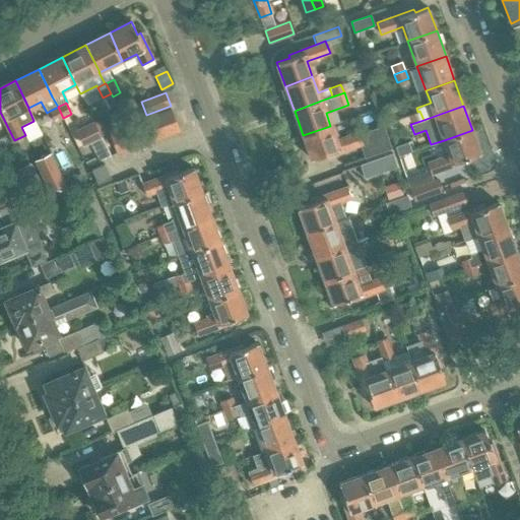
[(56,122),(63,118),(58,107),(50,111),(56,122)]
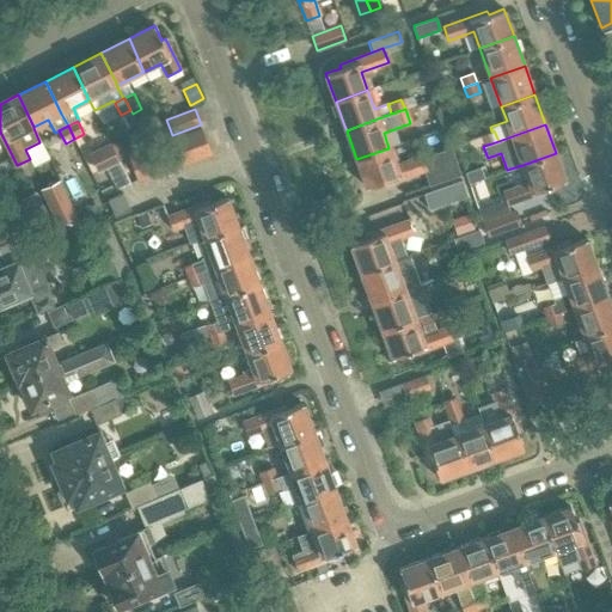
[(158,145),(169,171),(212,154),(202,128),(158,145)]
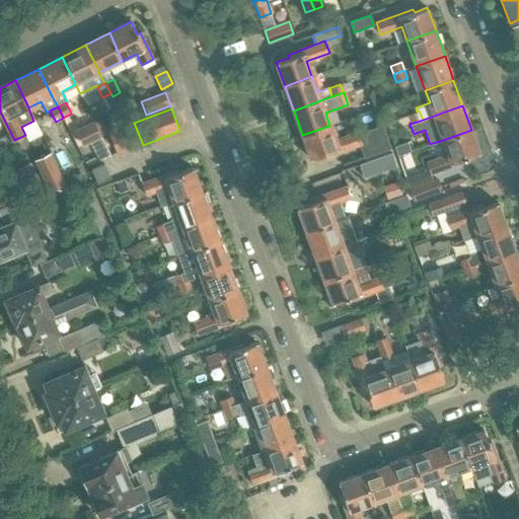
[(411,124),(423,120),(419,110),(417,112),(408,115),(411,124)]
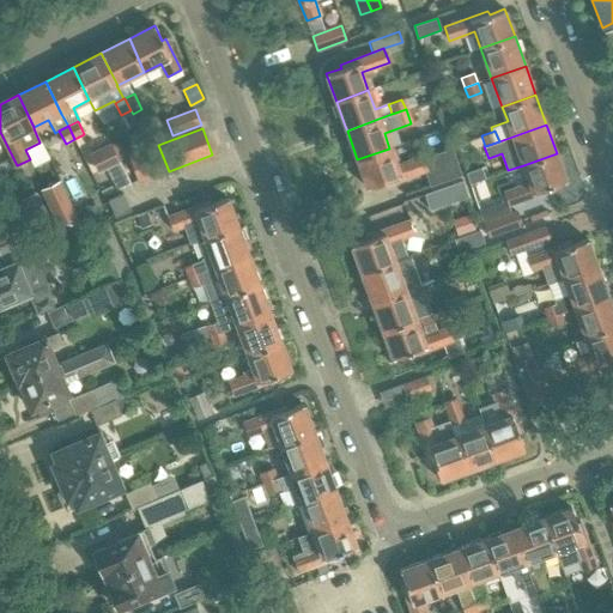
[(97,174),(119,163),(110,144),(87,153),(97,174)]
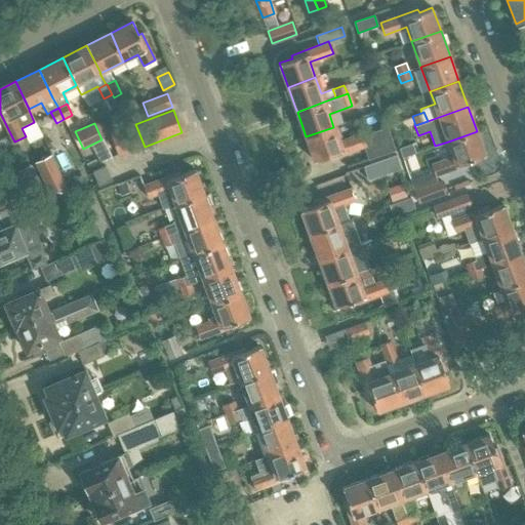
[(131,151),(145,147),(135,124),(123,129),(131,151)]
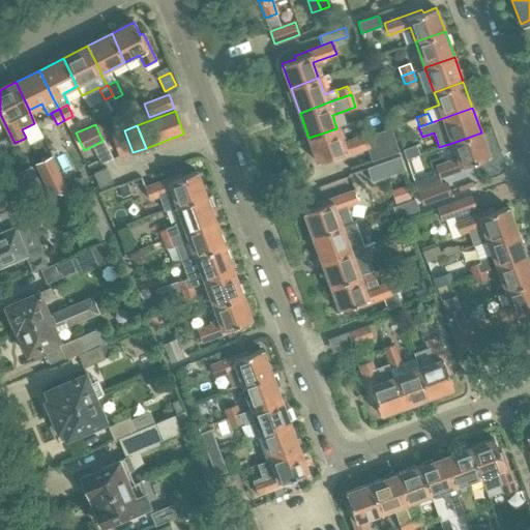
[(370,147),(365,137),(365,135),(342,143),(336,128),(308,138),(318,163),(330,157),(332,160),(366,148),(370,147)]
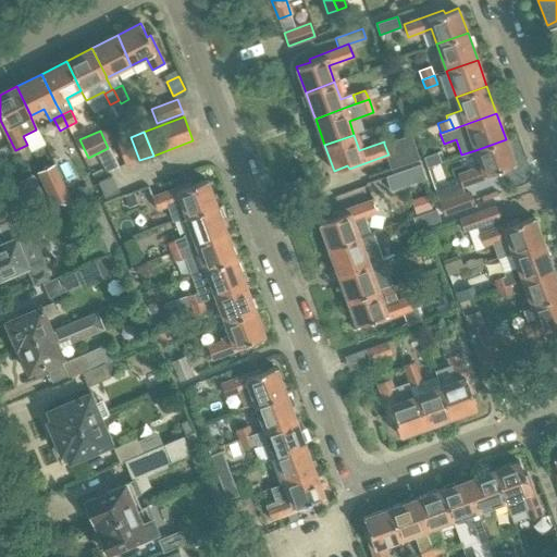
[(388,155),(385,156),(390,168),(418,157),(410,135),(384,144),(388,155)]
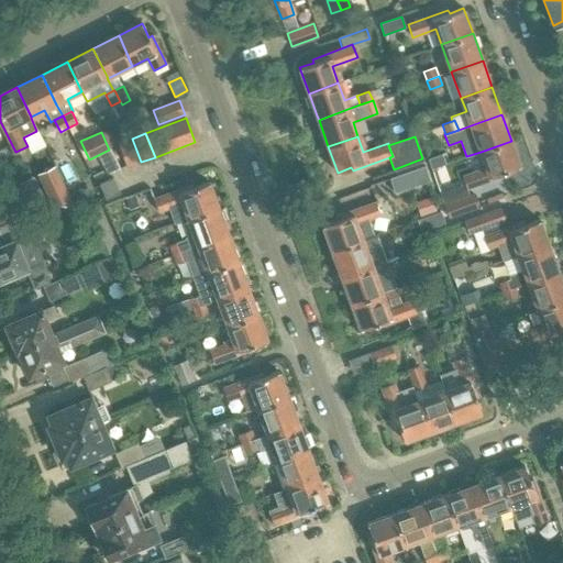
[(128,167),(141,162),(132,139),(119,143),(128,167)]
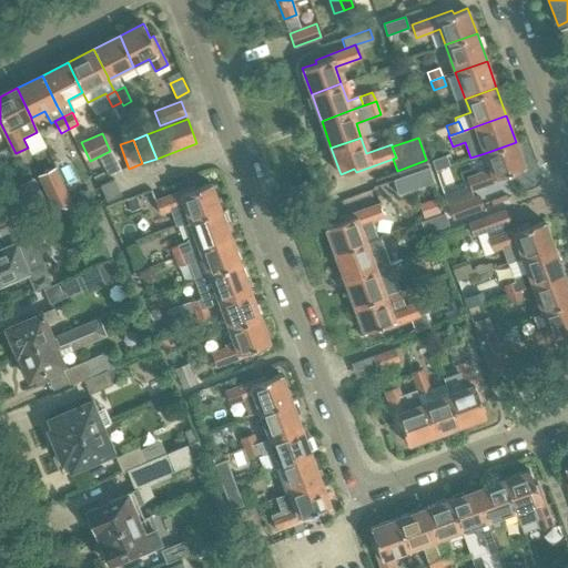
[(516,142),(485,153),(490,169),(466,178),(472,191),(511,176),(510,173),(525,168),(516,142)]
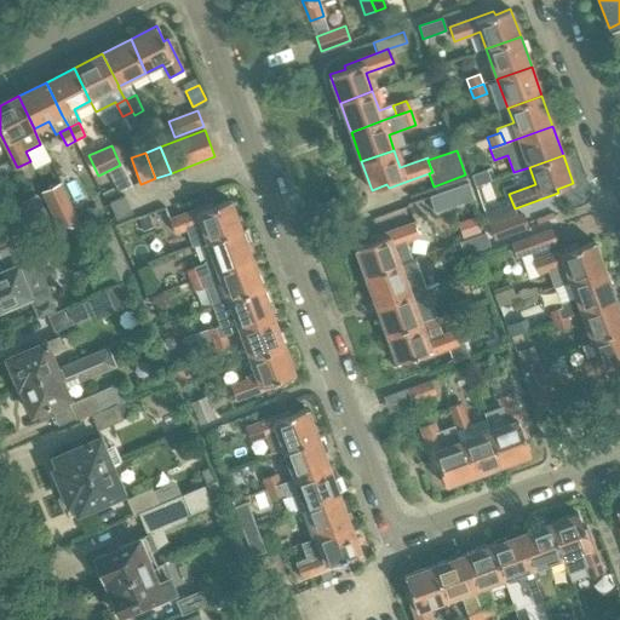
[(471,173),(475,185),(491,179),(487,168),(471,173)]
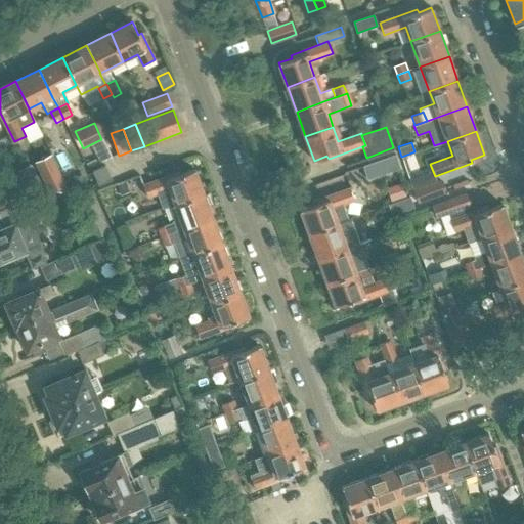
[(68,189),(50,154),(34,162),(47,190),(63,191),(68,189)]
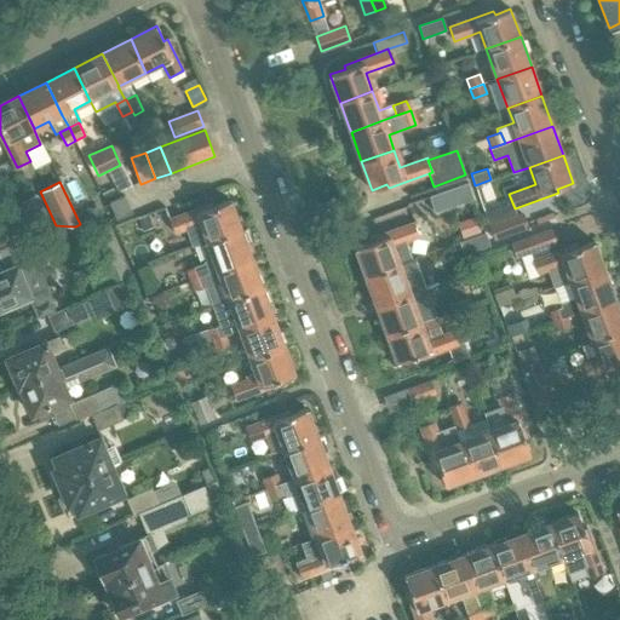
[(429,196),(429,197),(435,213),(474,199),(468,183),(429,196)]
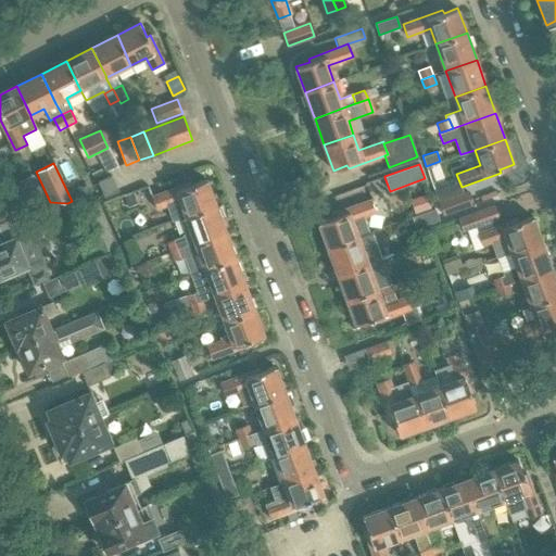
[(93,179),(104,174),(100,169),(91,174),(93,179)]
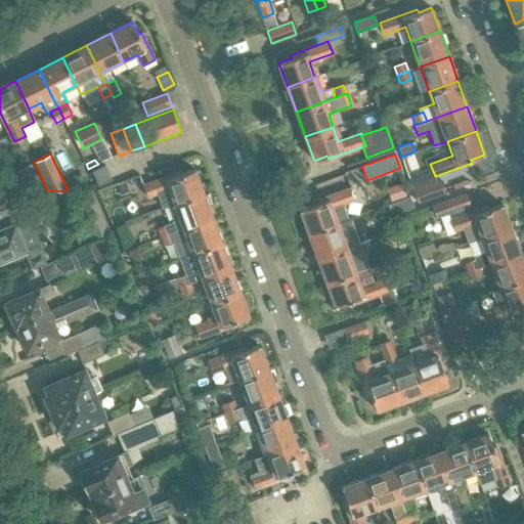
[(99,184),(112,178),(105,165),(93,171),(99,184)]
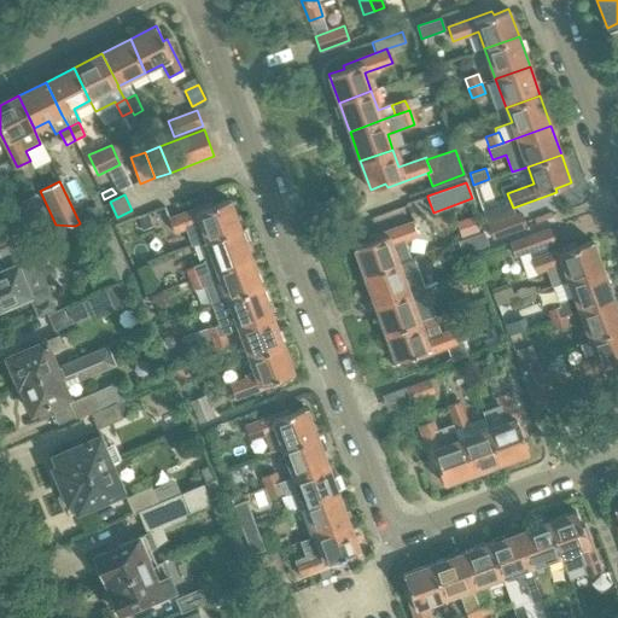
[(24,199),(13,204),(22,222),(33,217),(24,199)]
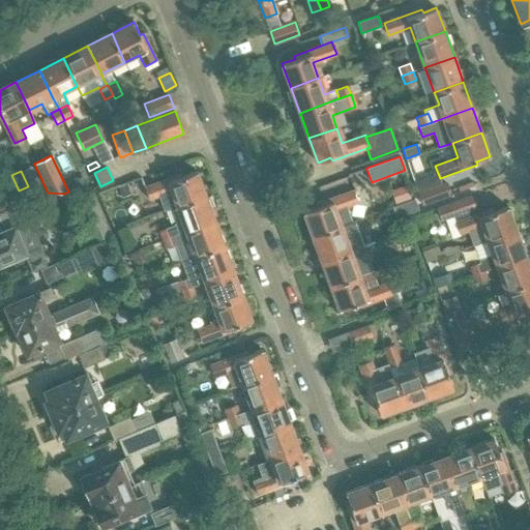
[(176,206),(206,196),(197,171),(183,176),(182,174),(145,187),(149,199),(157,196),(164,211),(171,208),(176,206)]
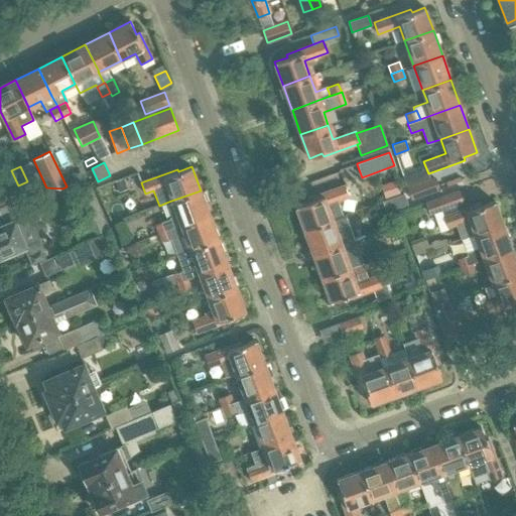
[(84,188),(84,174),(71,173),(71,188),(84,188)]
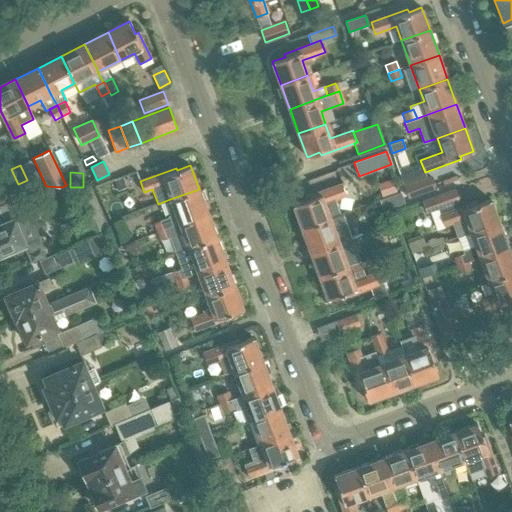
[(409,198),(436,188),(431,175),(404,184),(409,198)]
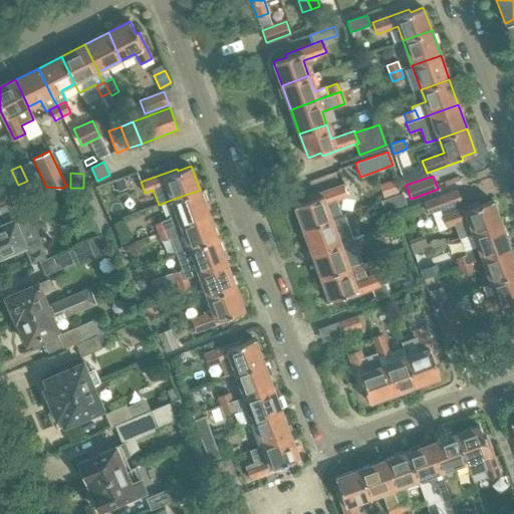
[(114,181),(117,192),(126,189),(122,178),(114,181)]
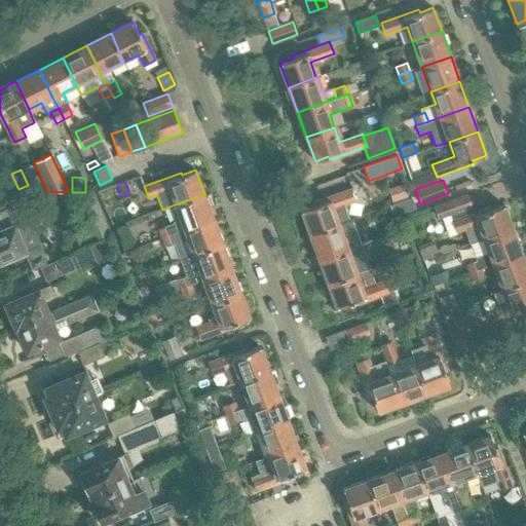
[(403,184),(388,189),(392,201),(407,196),(403,184)]
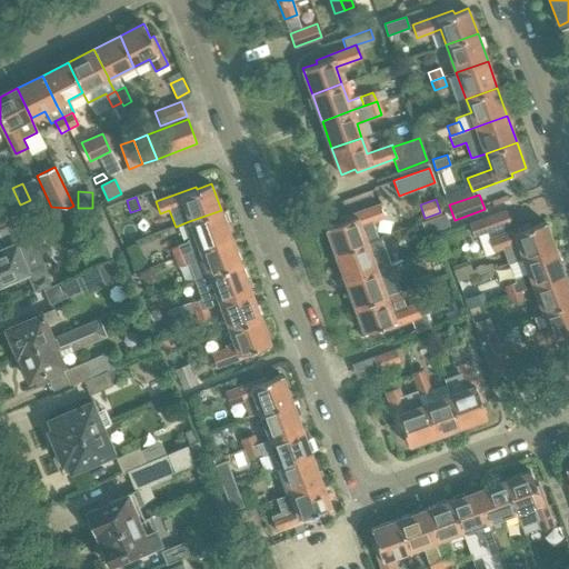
[(335,250),(336,253),(343,250),(367,242),(367,241),(378,237),(371,221),(385,216),(380,205),(339,219),(340,222),(326,228),(335,250)]
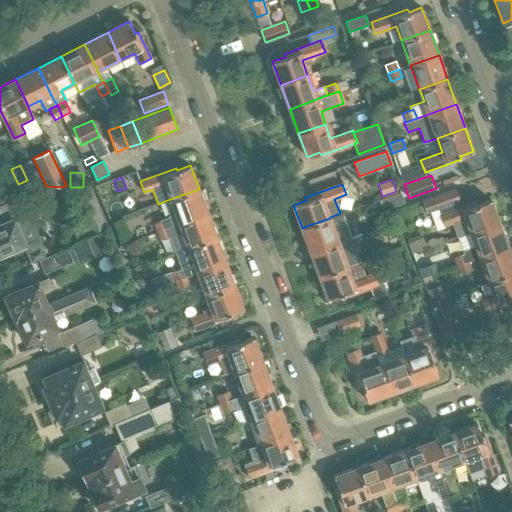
[(179,224),(208,213),(199,189),(170,199),(165,201),(170,214),(168,218),(165,220),(167,225),(168,228),(179,224)]
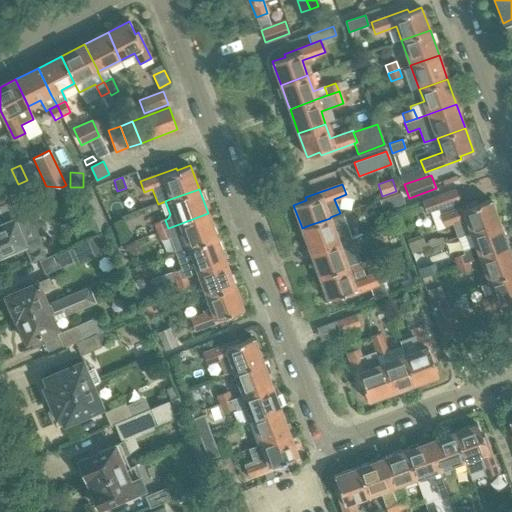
[(438,209),(458,202),(460,201),(455,189),(421,201),(426,213),(431,212),(438,209)]
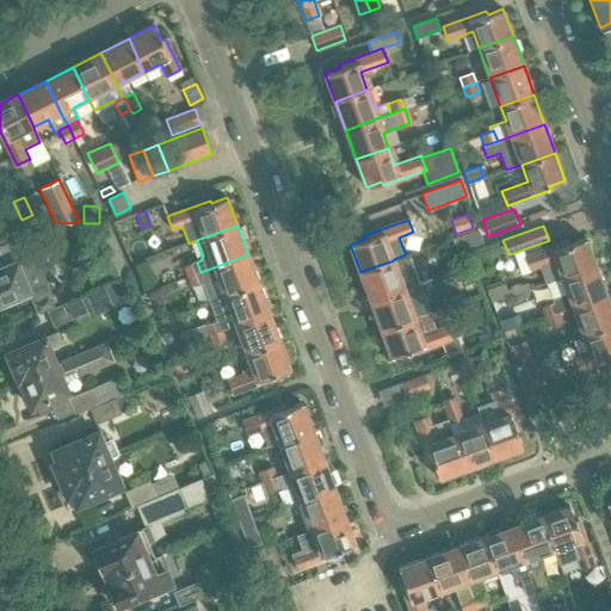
[(456,250),(466,246),(482,240),(477,228),(451,238),(456,250)]
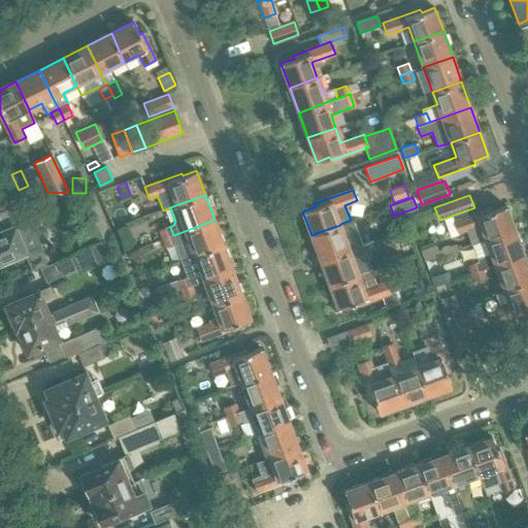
[(108,232),(94,200),(79,206),(94,238),(108,232)]
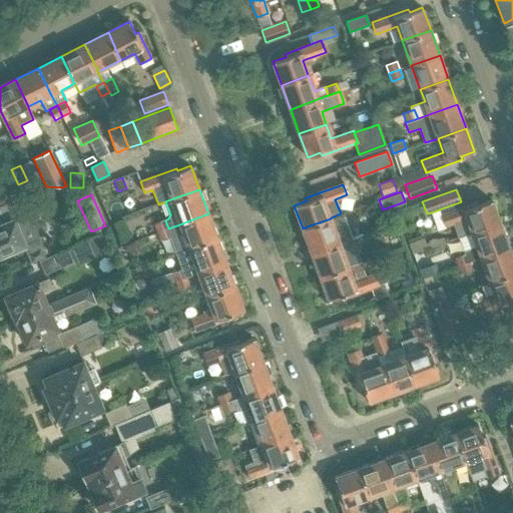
[(459,202),(439,209),(445,226),(453,223),(458,237),(472,233),(494,225),(500,223),(492,199),(479,204),(478,201),(460,207),(459,202)]
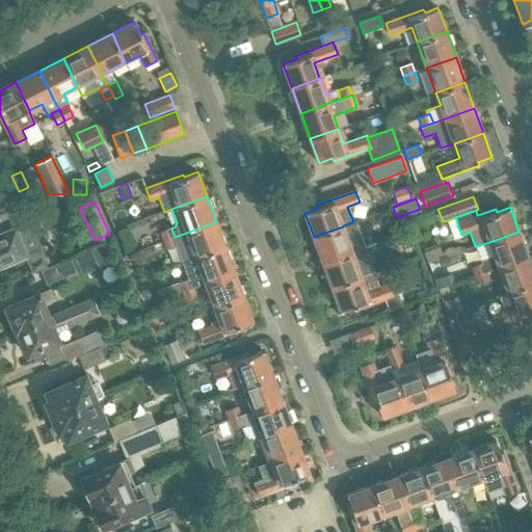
[(0,265),(12,260),(23,256),(31,273),(47,267),(44,258),(46,258),(30,221),(14,228),(0,233),(0,265)]
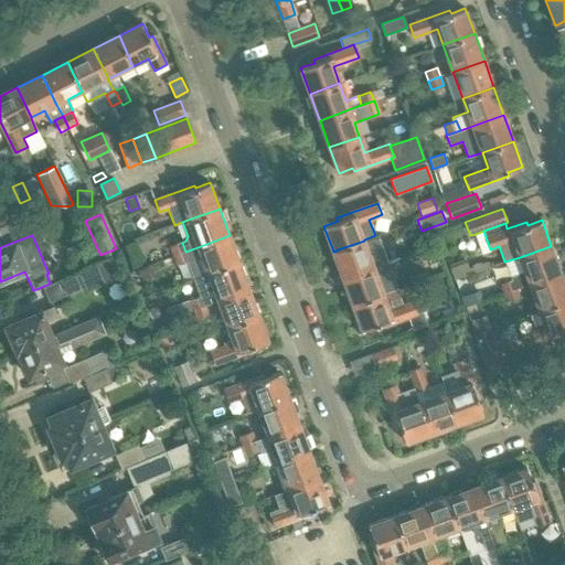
[(208,274),(240,262),(230,235),(198,247),(185,252),(188,260),(189,260),(189,263),(202,258),(208,274)]
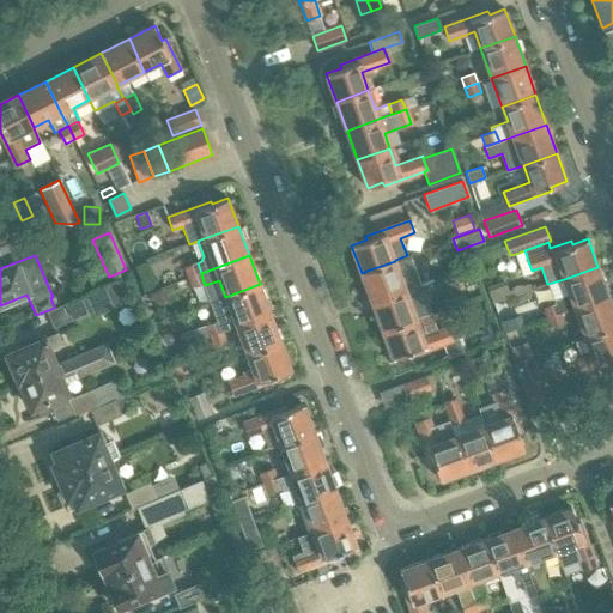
[(362,273),(372,302),(406,290),(399,269),(395,261),(370,269),(362,273)]
